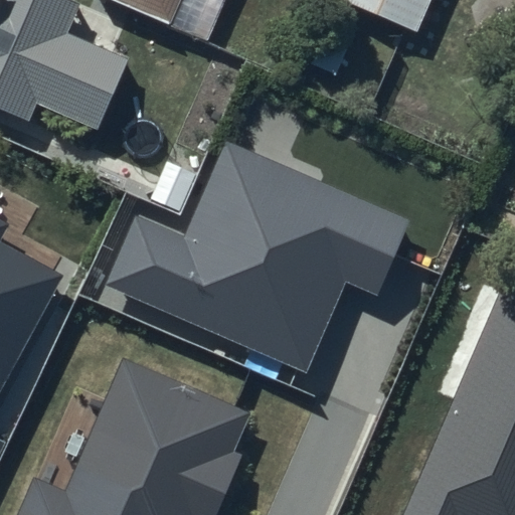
[(0,0),(0,105),(37,122),(44,108),(104,134),(135,63),(75,37),(91,1),(88,0),(0,0)]
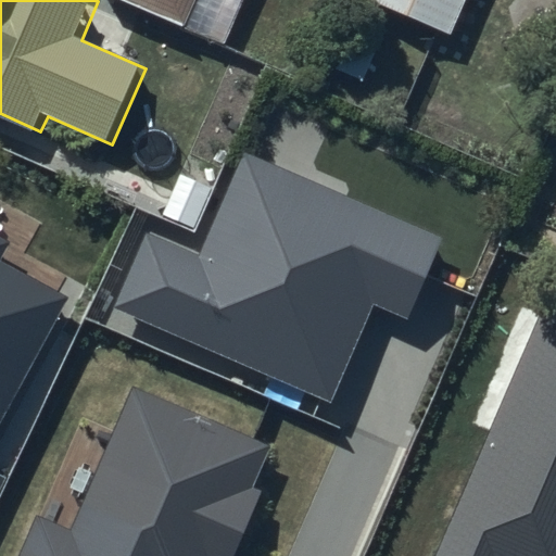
[(203,0),(110,0),(187,36),(203,0)]
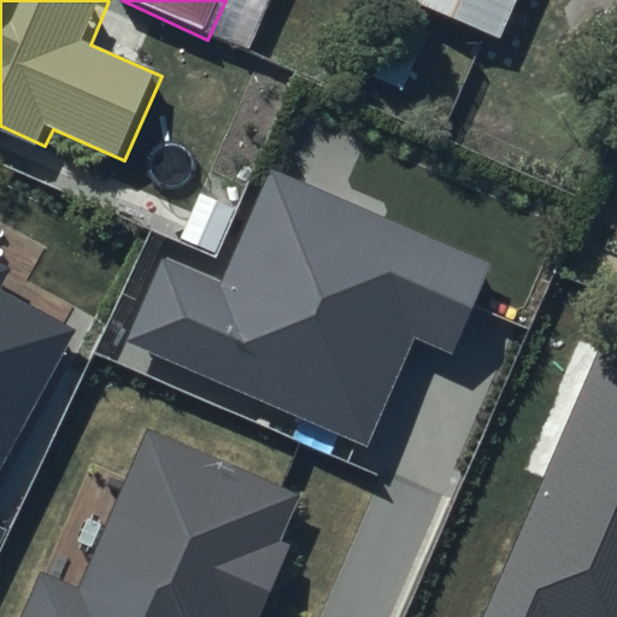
[(521,0),(404,0),(403,5),(500,48),(521,0)]
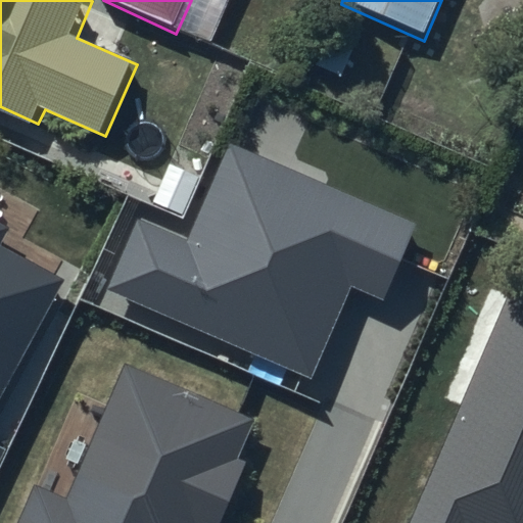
[(186,237),(138,216),(106,289),(311,378),(351,286),(383,299),(417,223),(229,141),(186,237)]
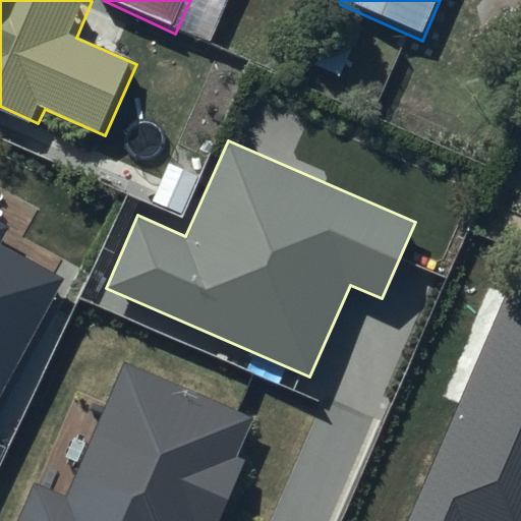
[(10,225),(0,219),(0,398),(65,278),(1,243),(10,225)]
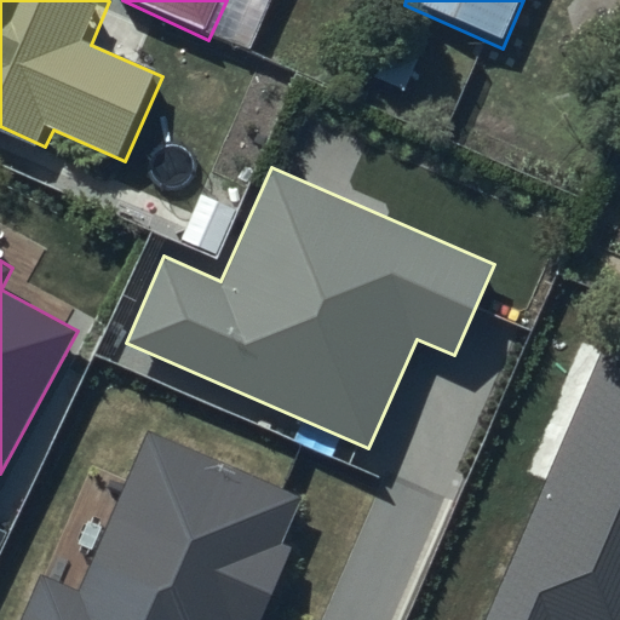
[(619,619),(619,346),(606,340),(487,619),(488,619),(619,619)]
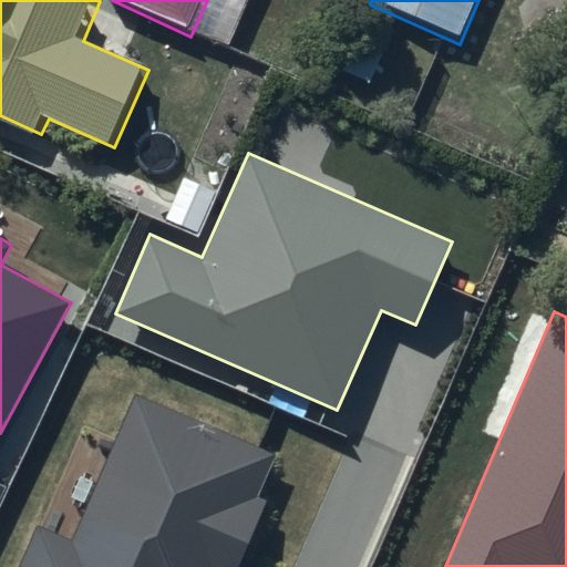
[(70,538),(38,524),(18,566),(235,566),(265,501),(256,496),(275,455),(135,393),(70,538)]
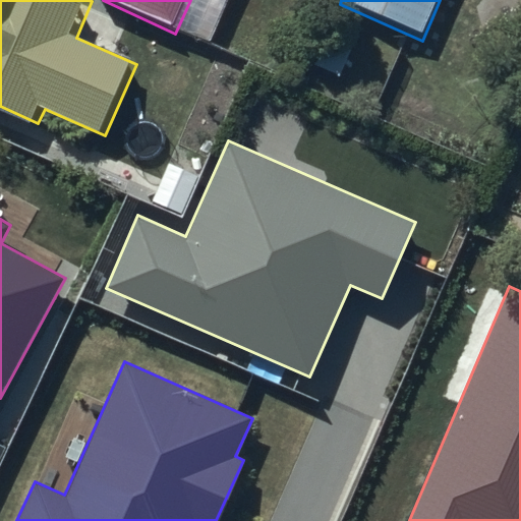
All buildings are outlined.
